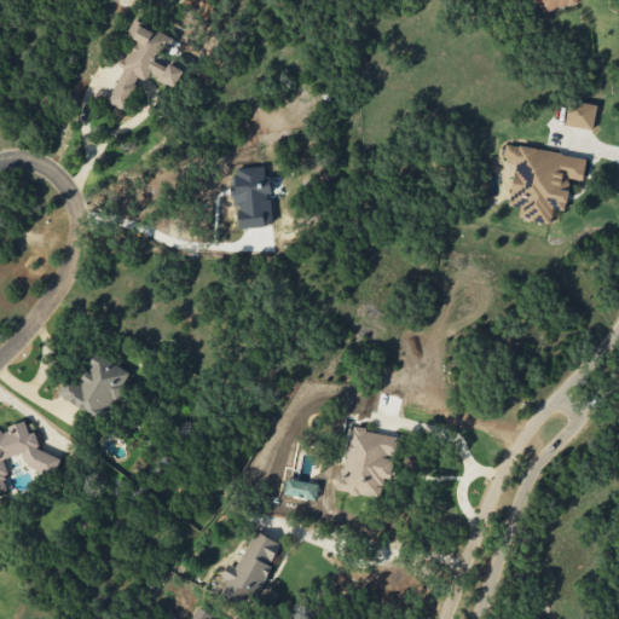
[(536,0),(543,15),(576,0),(536,0)]
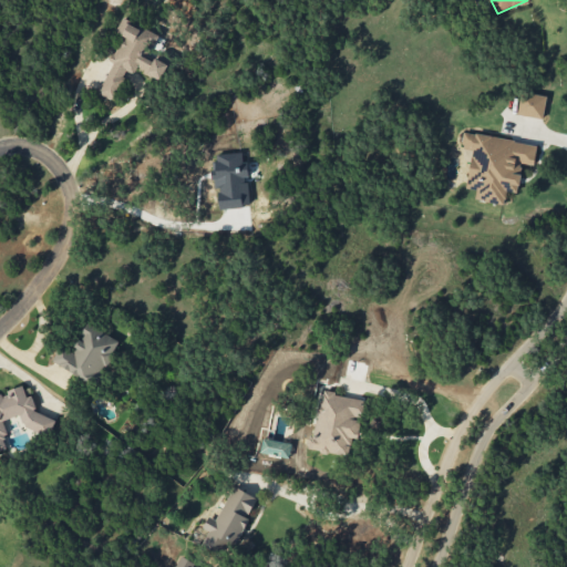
[(99,93),(117,102),(132,66),(162,80),(168,64),(146,54),(156,33),(122,18),(114,34),(121,38),(111,62),(113,62),(99,93)]
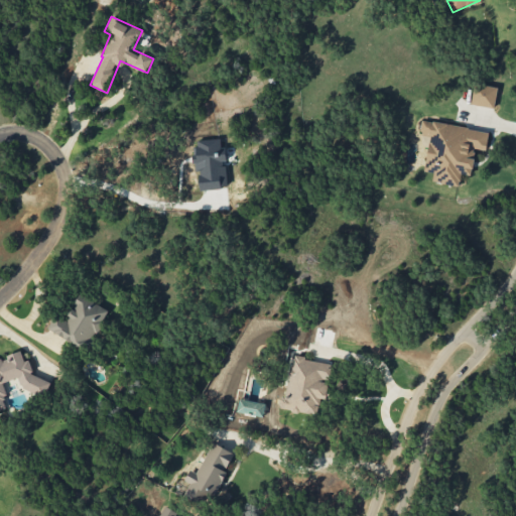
[(495,107),(497,87),(474,84),(472,104),(495,107)]
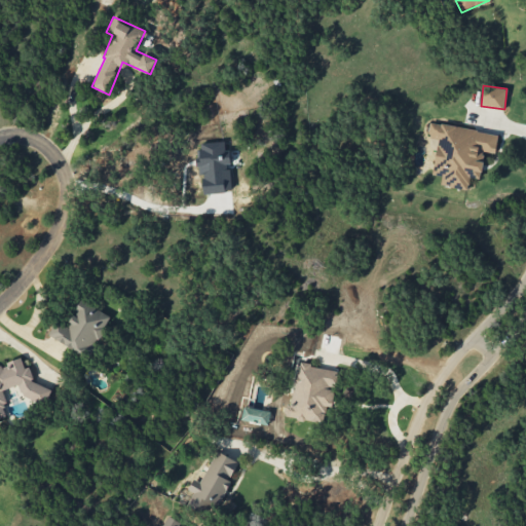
[(498,130),(430,124),(428,143),(437,144),(434,175),(442,176),(441,186),(468,188),(470,178),(481,179),(483,160),(482,160),(483,151),(495,153),(498,130)]
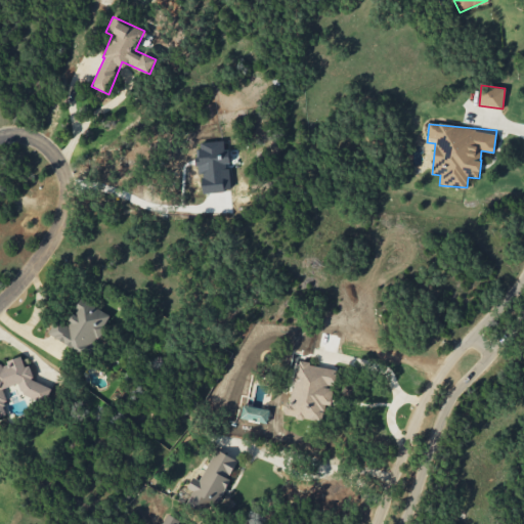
[(48,334),(87,356),(111,315),(81,298),(67,322),(57,317),(48,334)]
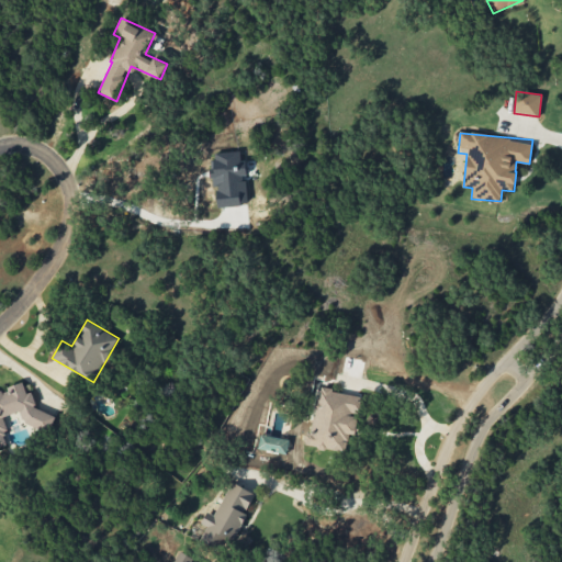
[(56,415),(36,407),(33,394),(25,391),(23,382),(9,386),(6,392),(1,390),(0,390),(0,446),(7,445),(4,435),(7,429),(3,416),(20,412),(23,423),(48,433),(56,415)]
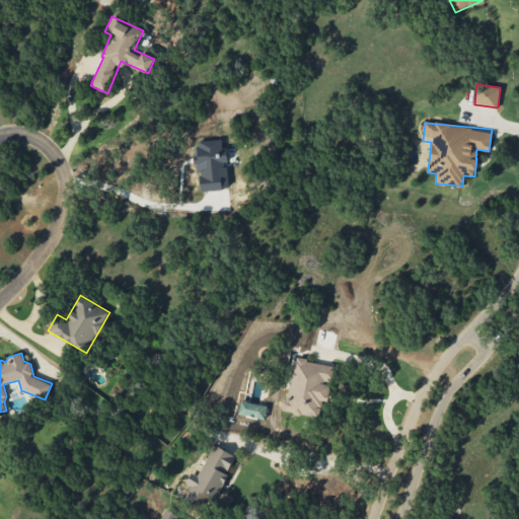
[(334,365),(295,358),(287,399),(283,398),(280,410),(322,418),(328,382),(330,382),(334,365)]
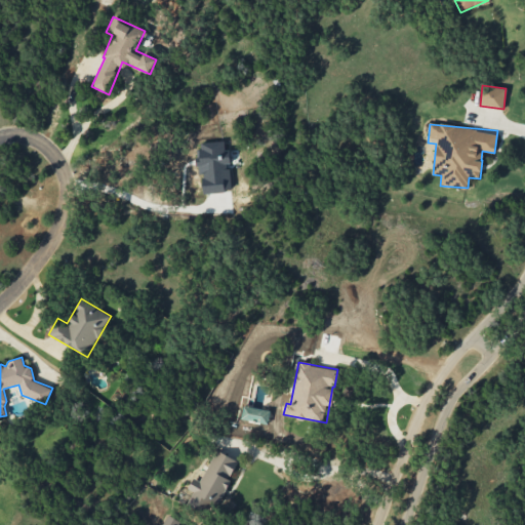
[(238,460),(216,450),(201,481),(193,477),(188,488),(193,491),(187,505),(211,517),(238,460)]
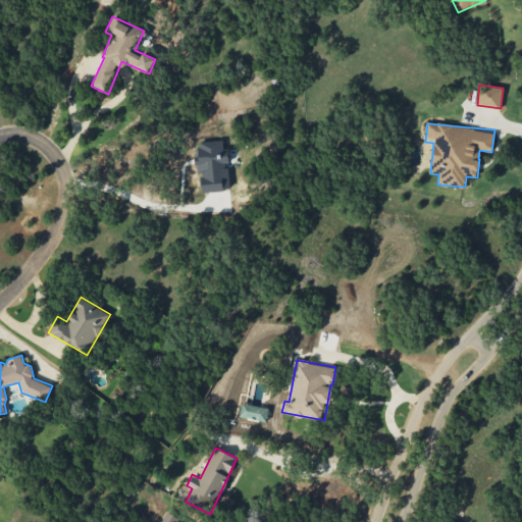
[(176,521),(178,516),(166,512),(162,521),(176,521)]
